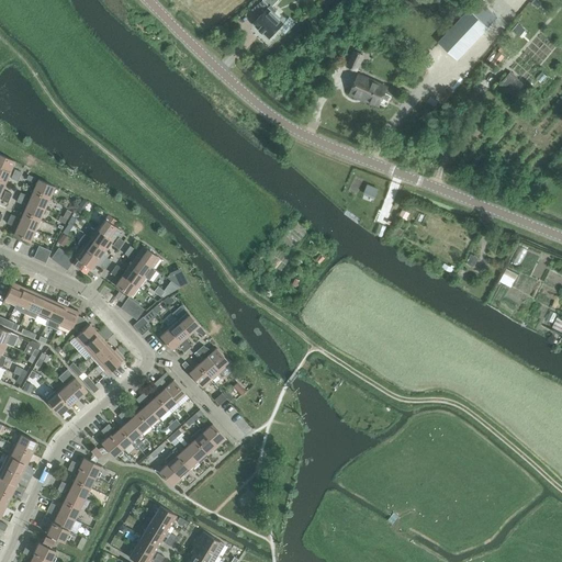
[(261,0),(251,10),(259,17),(268,7),(269,7),(271,4),(272,6),(278,0),(261,0)]
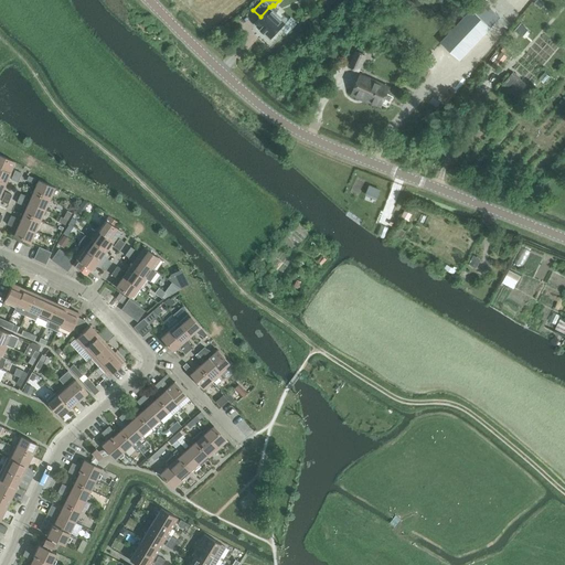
[(480,0),(471,9),(440,41),(460,60),(490,28),(499,18),(480,0)]
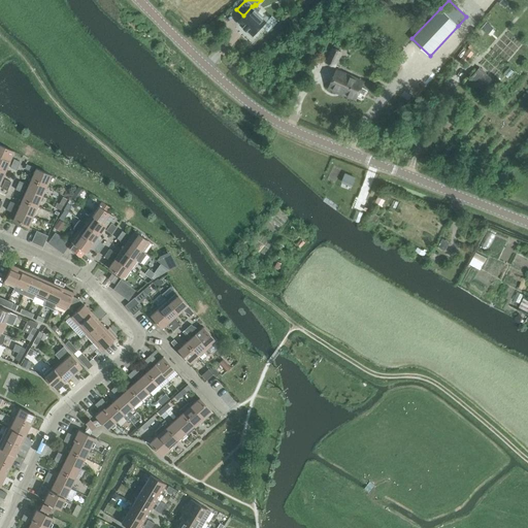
[(500,0),(495,7),(500,11),(508,0),(500,0)]
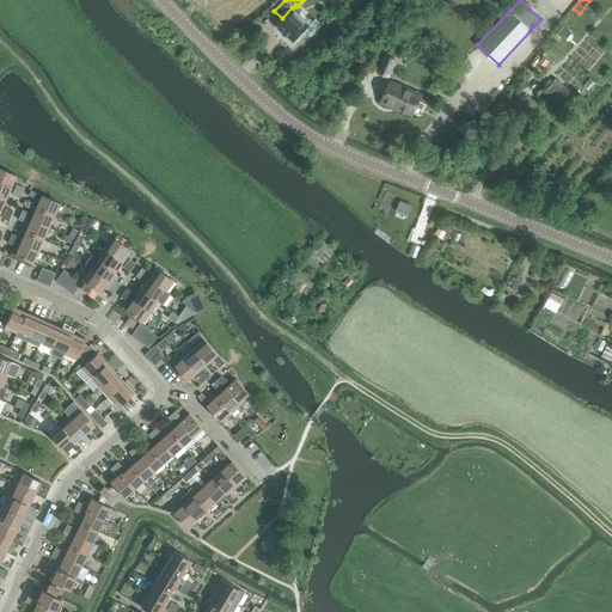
[(282,18),(275,25),(293,42),(304,30),(310,36),(311,37),(322,25),(314,19),(310,24),(299,13),(301,11),(297,6),(295,5),(293,7),(292,7),(282,18)]
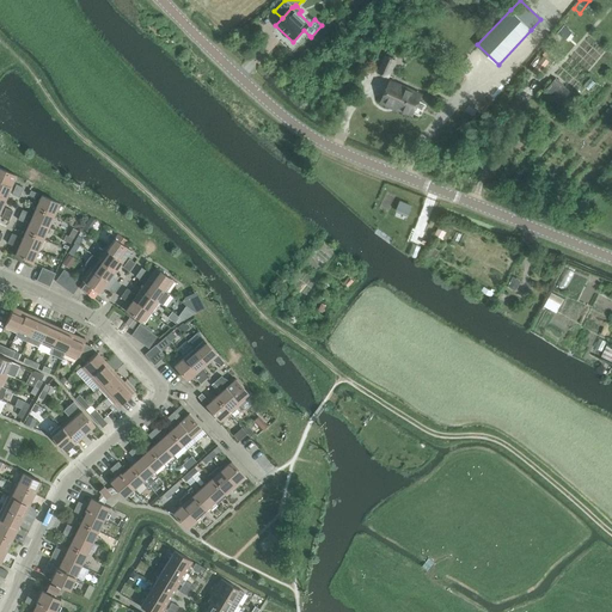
[(564,24),(557,32),(563,37),(569,29),(564,24)]
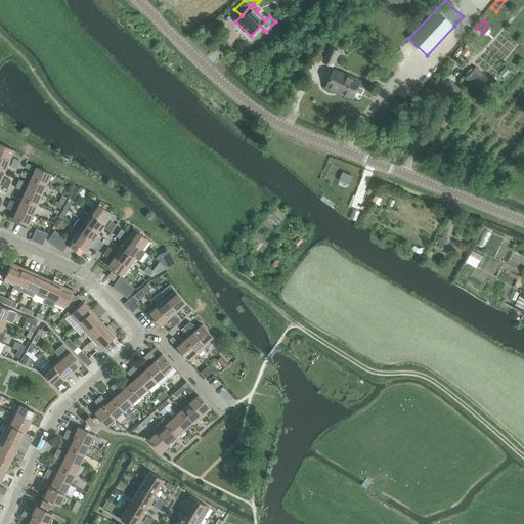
[(333,67),(339,52),(331,48),(323,62),(333,67)]
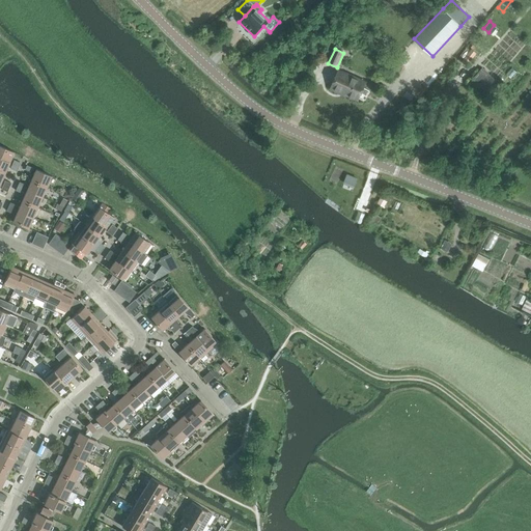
[(472,50),(462,62),(468,66),(477,54),(472,50)]
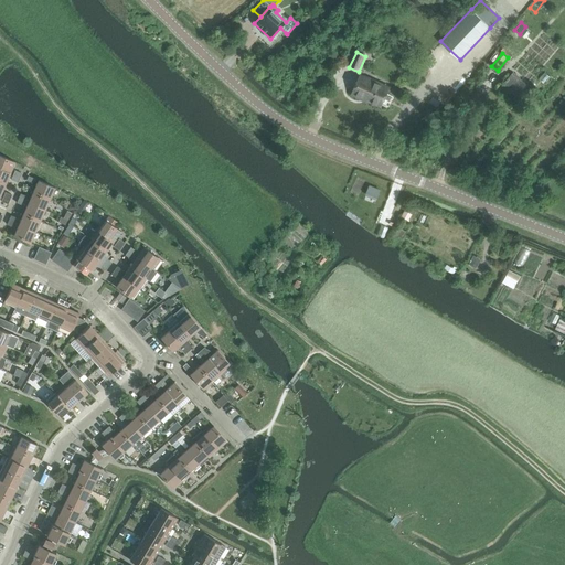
[(513,72),(507,80),(521,91),(526,84),(513,72)]
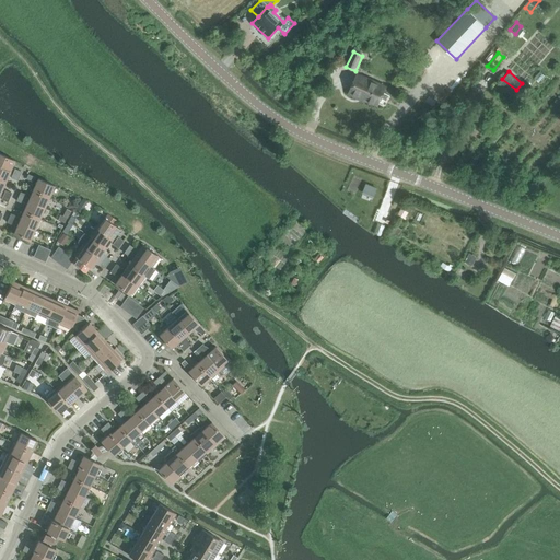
[(377,104),(385,88),(357,74),(349,93),(358,97),(358,95),(377,104)]
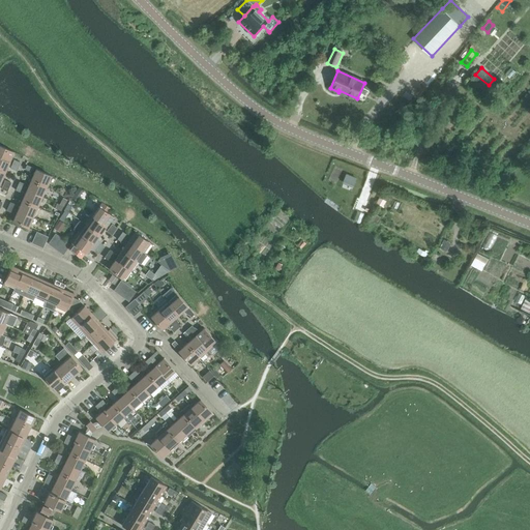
[(0,158),(8,163),(13,151),(0,145),(0,158)]
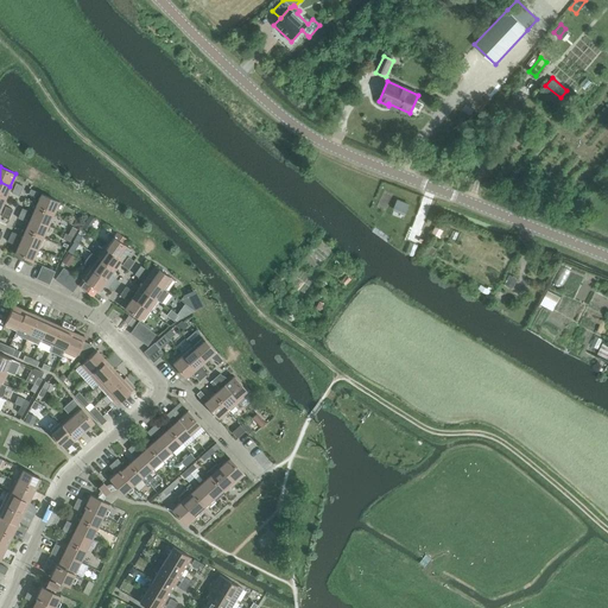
[(0,195),(5,198),(10,187),(0,182),(0,195)]
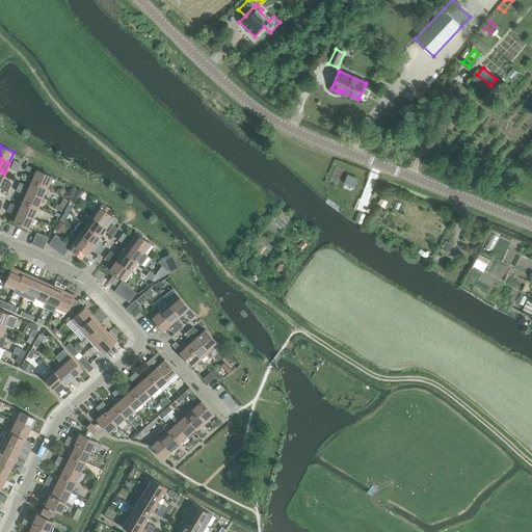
[(35,169),(30,180),(46,187),(51,176),(35,169)]
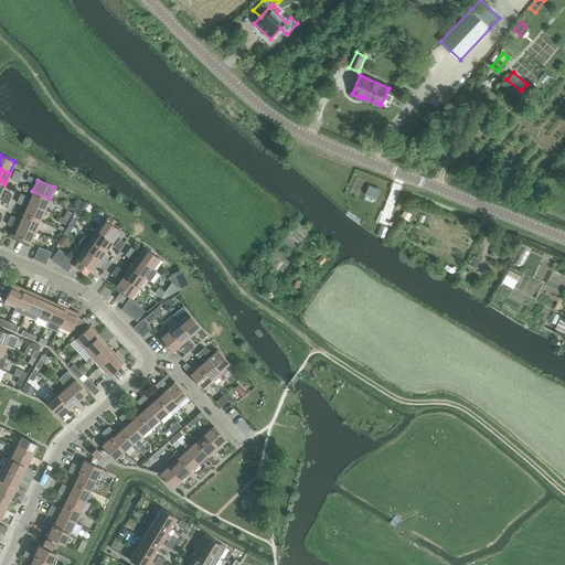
[(370,187),(366,193),(377,198),(380,191),(370,187)]
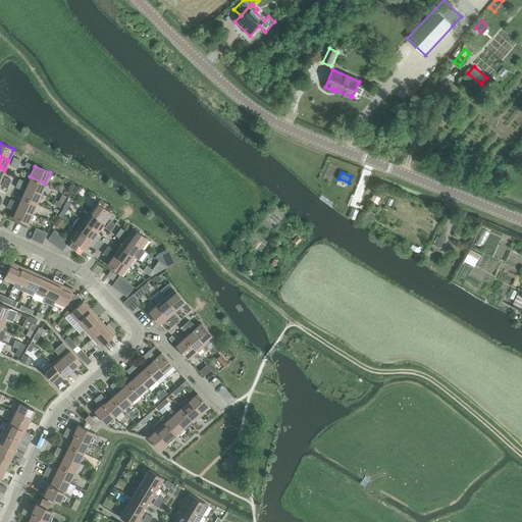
[(30,176),(25,187),(41,194),(45,184),(30,176)]
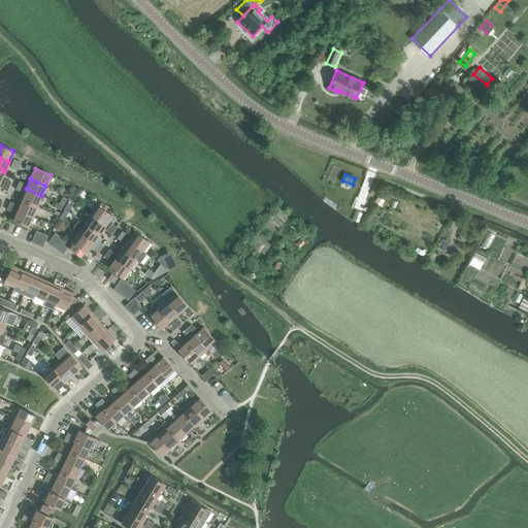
[(74,200),(81,190),(77,187),(70,197),(74,200)]
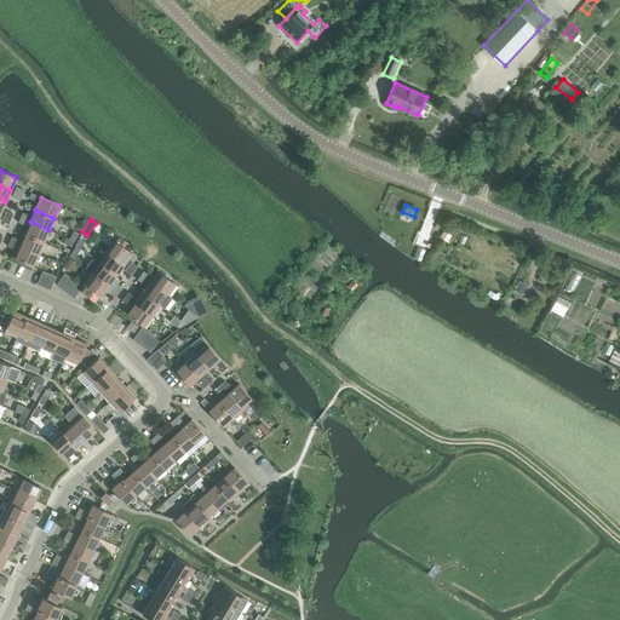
[(26,234),(44,241),(49,230),(30,222),(26,234)]
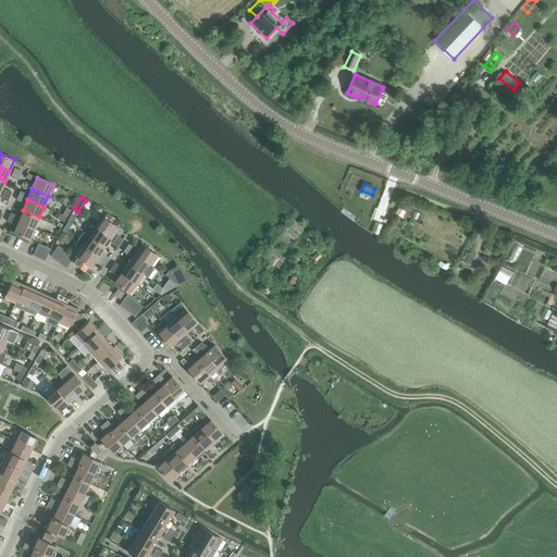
[(17,221),(34,227),(39,217),(23,210),(17,221)]
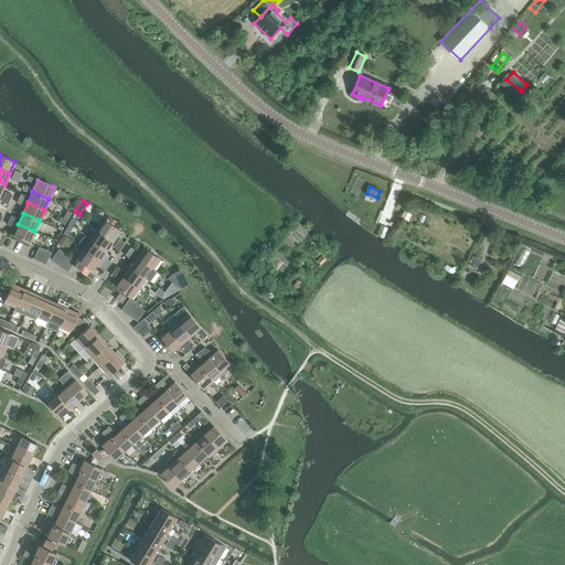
[(104,219),(96,228),(113,241),(120,230),(115,226),(118,222),(108,215),(106,220),(104,219)]
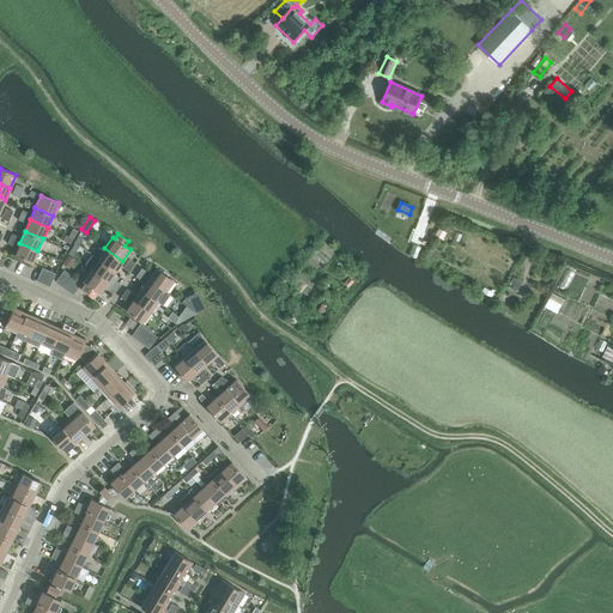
[(19,243),(14,255),(32,263),(37,250),(19,243)]
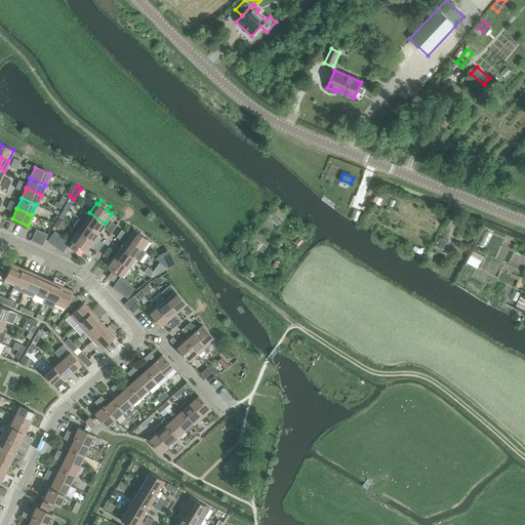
[(89,212),(83,221),(98,232),(105,224),(89,212)]
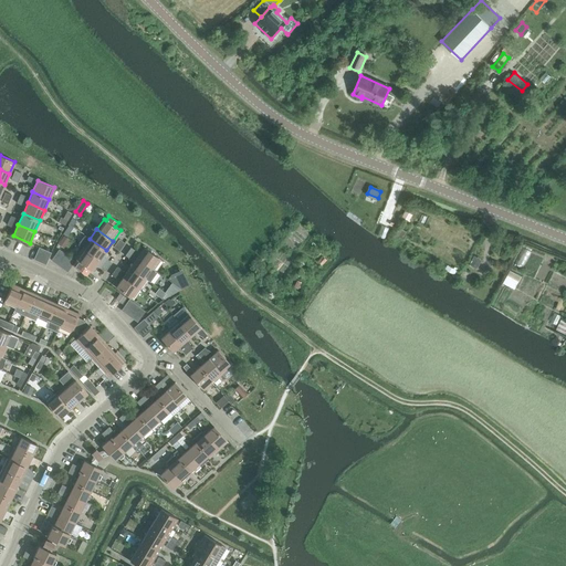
[(111,262),(102,257),(106,250),(90,239),(85,236),(84,237),(83,237),(79,243),(77,244),(82,248),(107,266),(111,262)]
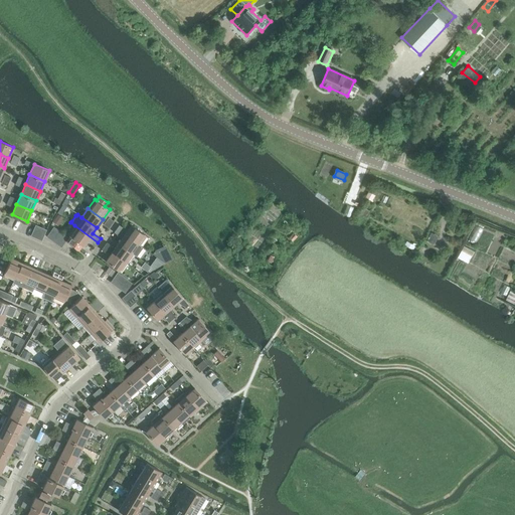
[(35,237),(39,226),(34,224),(30,235),(35,237)]
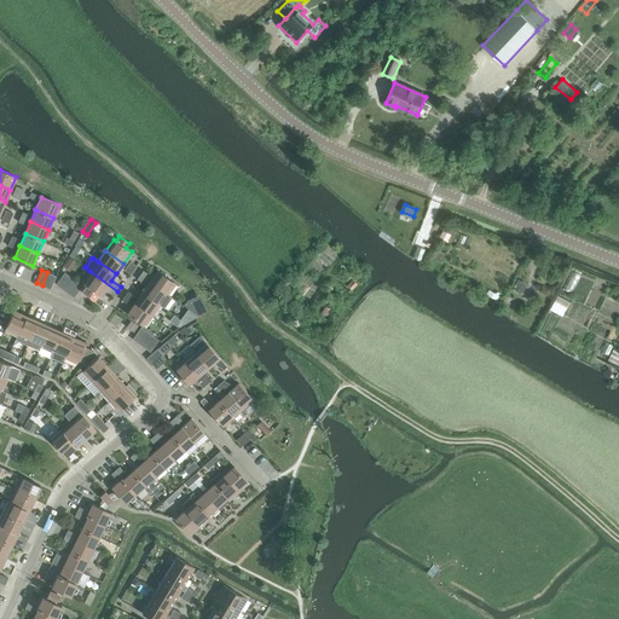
[(84,283),(79,290),(94,301),(99,294),(100,295),(105,289),(115,295),(117,291),(90,271),(82,283),(84,283)]
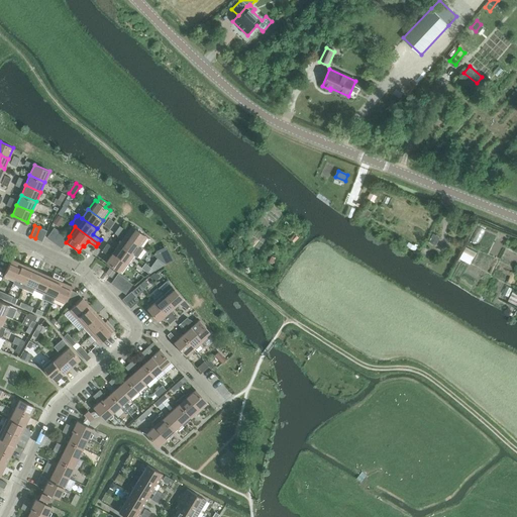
[(131,226),(127,231),(119,226),(116,229),(139,246),(146,236),(131,226)]
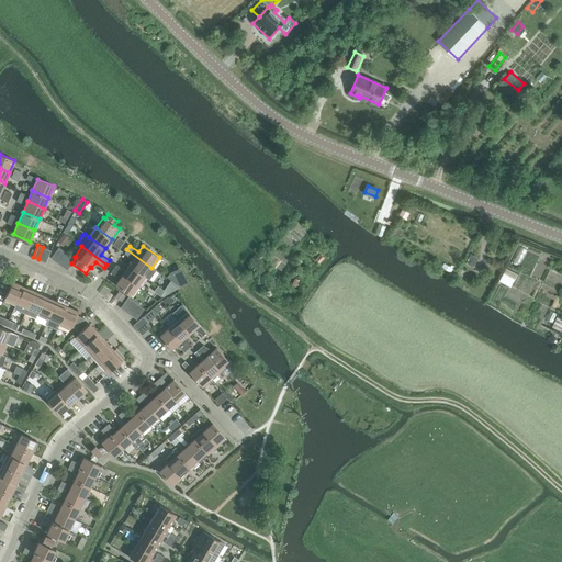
[(43,247),(38,259),(44,261),(49,249),(43,247)]
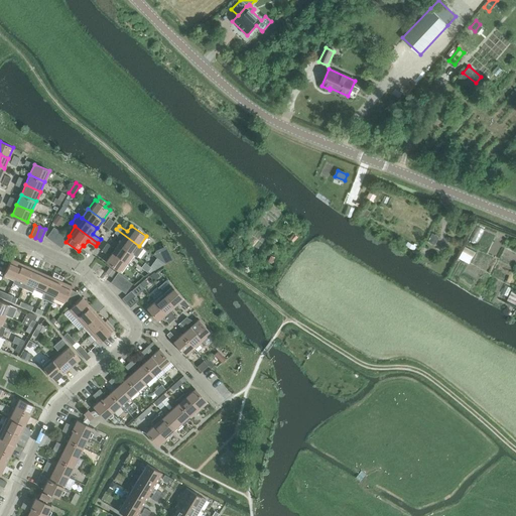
[(51,241),(58,231),(53,227),(46,237),(51,241)]
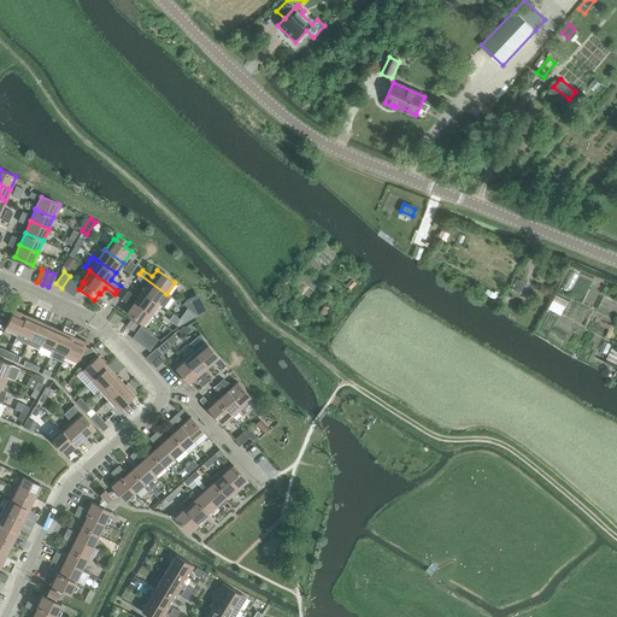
[(139,274),(136,278),(146,285),(141,292),(159,304),(163,307),(171,297),(166,294),(139,274)]
